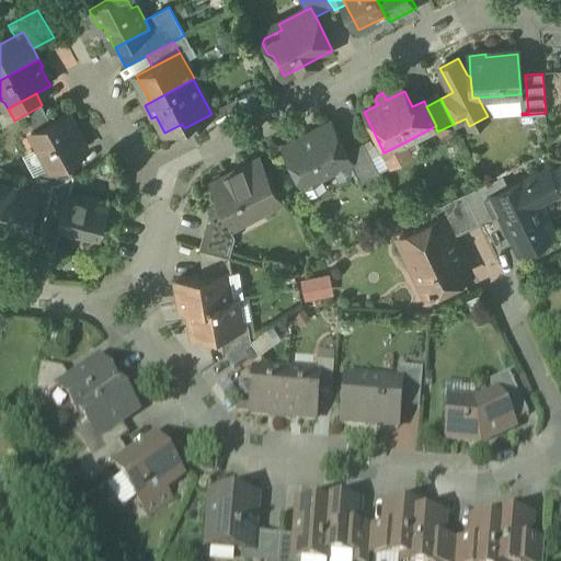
[(238,100),(220,110),(219,114),(213,117),(216,125),(244,111),(238,100)]
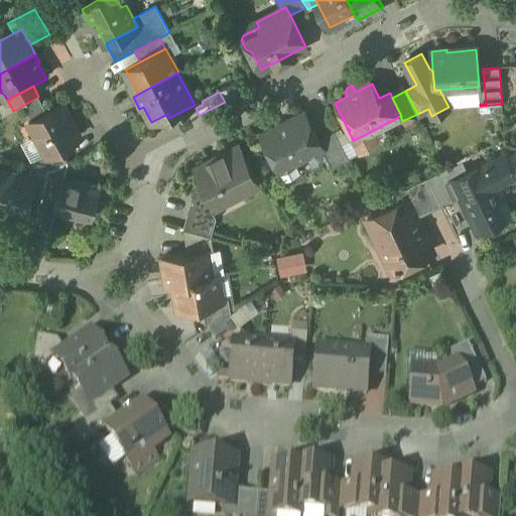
[(62,105),(28,123),(45,154),(46,155),(60,147),(80,137),(62,105)]
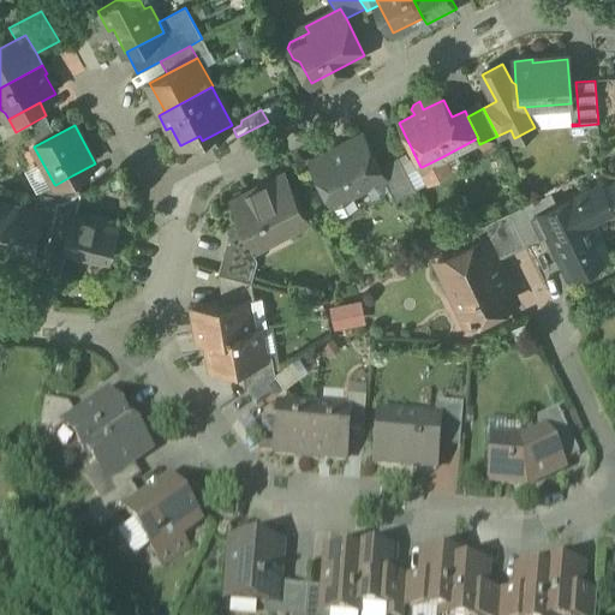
[(363,135),(311,161),(333,203),(351,193),(383,177),(384,175),(380,166),(363,135)]
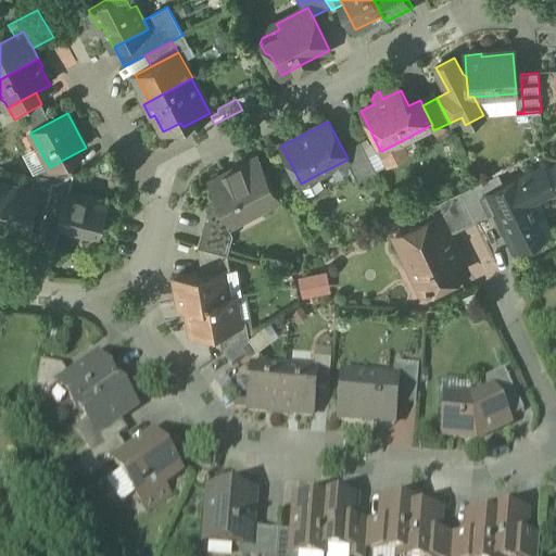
[(359,141),(343,150),(348,159),(346,160),(357,181),(376,173),(359,141)]
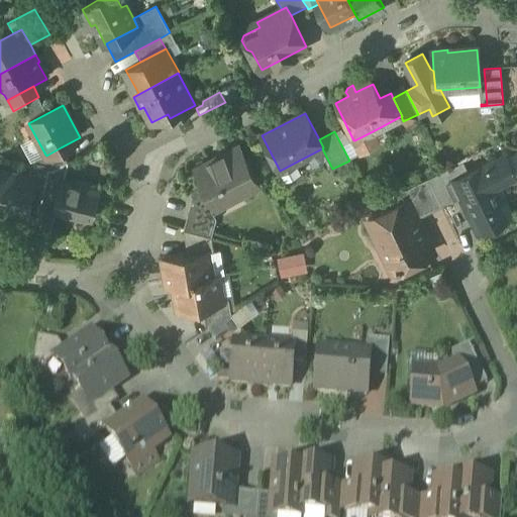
[(373,131),(354,140),(360,152),(379,143),(373,131)]
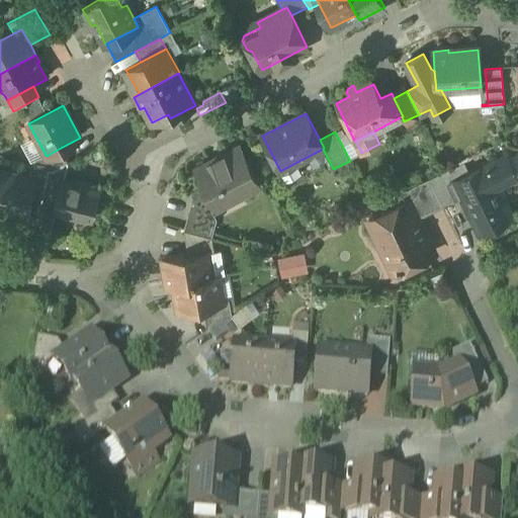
[(240,147),(196,169),(202,182),(214,205),(240,192),(242,196),(260,187),(240,147)]
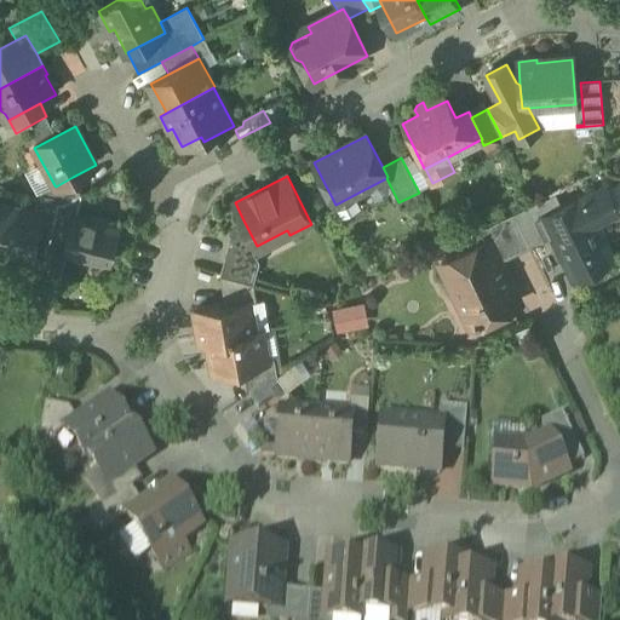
[(73,177),(56,187),(55,185),(42,191),(40,199),(57,202),(63,204),(81,194),(73,177)]
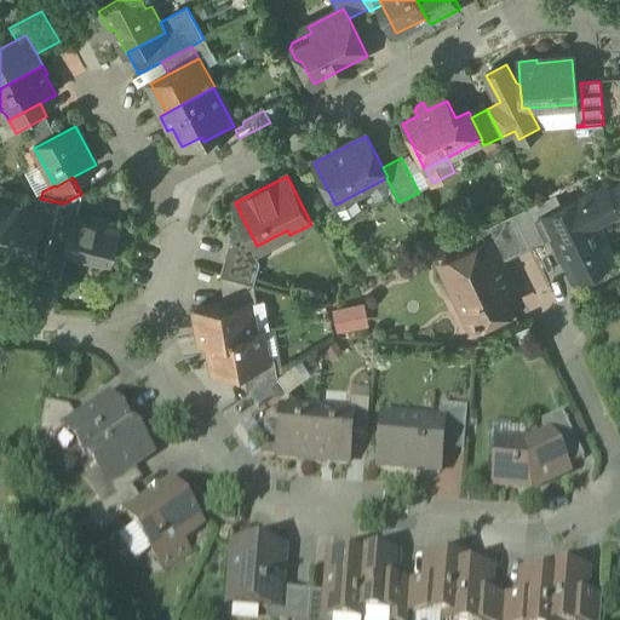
[(354,195),(336,205),(343,217),(360,208),(354,195)]
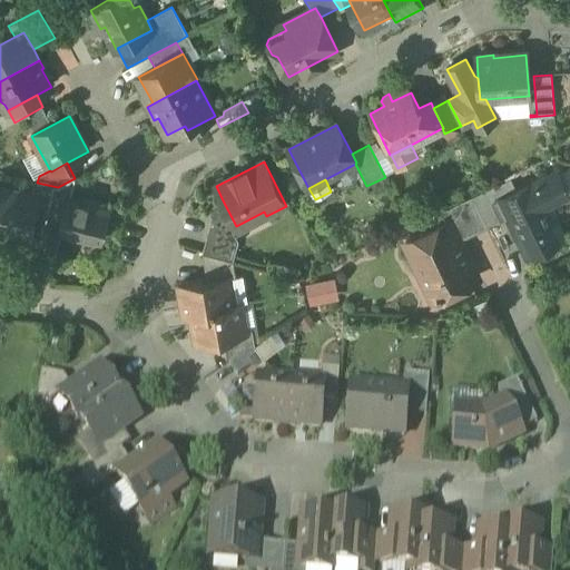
[(52,186),(37,183),(35,196),(37,197),(32,218),(46,220),(50,202),(52,186)]
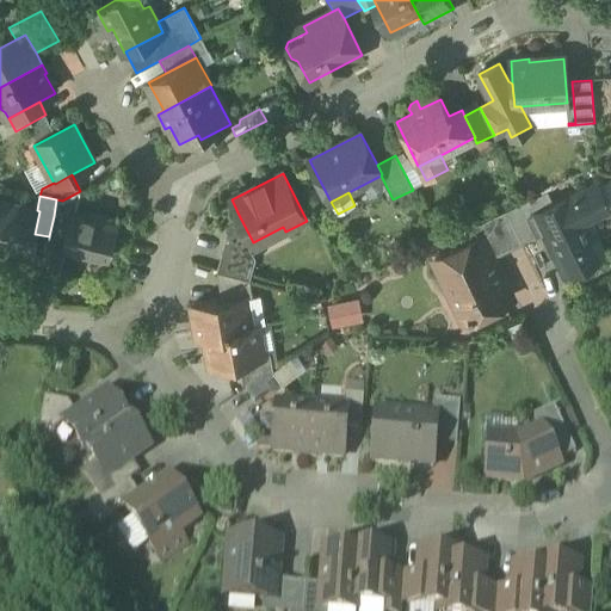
[(37,210),(0,202),(0,248),(31,255),(35,234),(39,211),(37,210)]
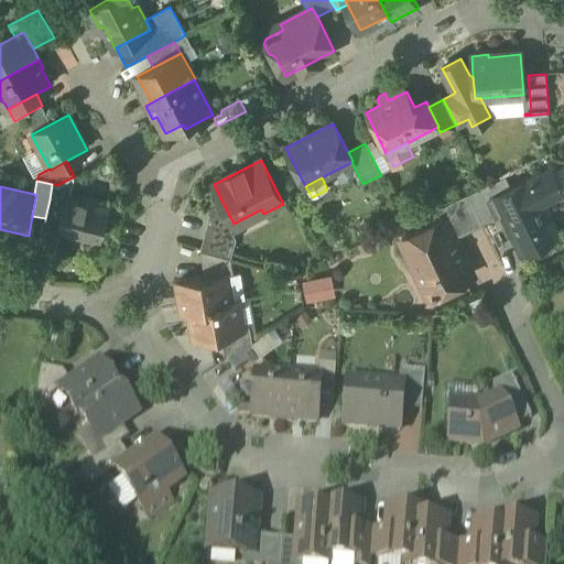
[(496,217),(481,187),(467,195),(481,225),(496,217)]
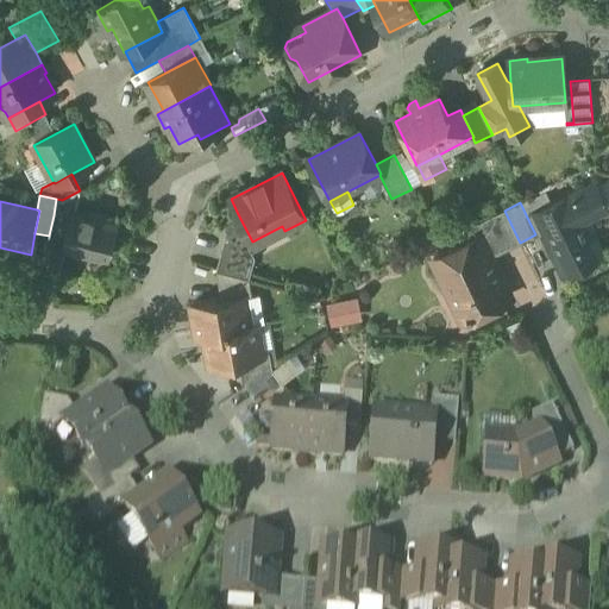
[(504,211),(472,226),(478,238),(481,237),(490,257),(520,243),(504,211)]
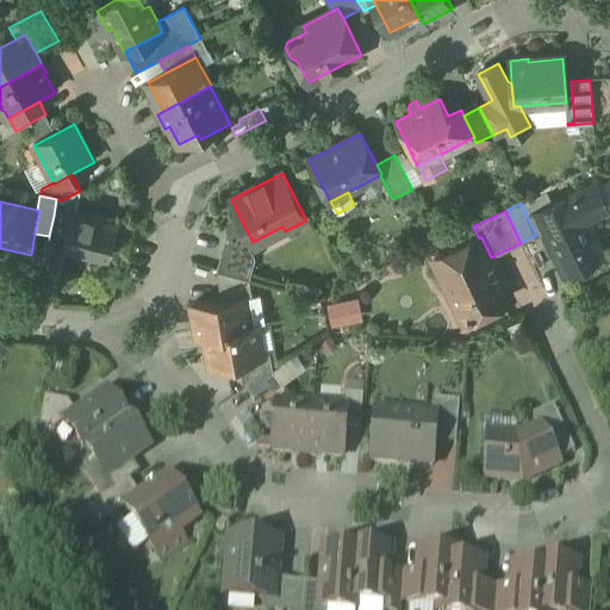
[(562,222),(584,266),(604,256),(583,211),(562,222)]
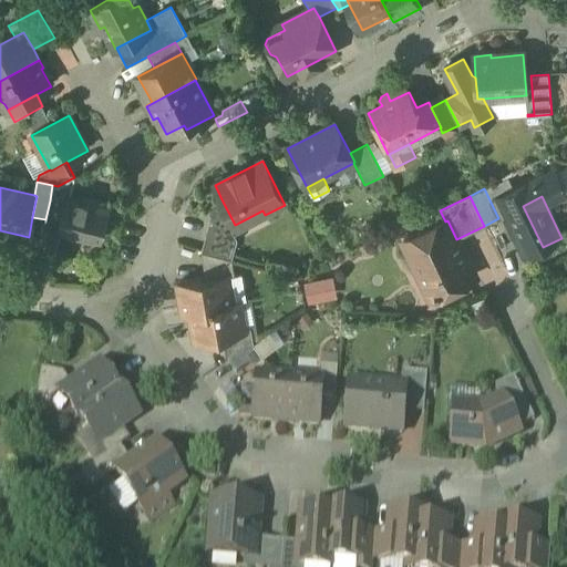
[(109,208),(66,197),(64,205),(57,232),(61,233),(100,243),(109,208)]
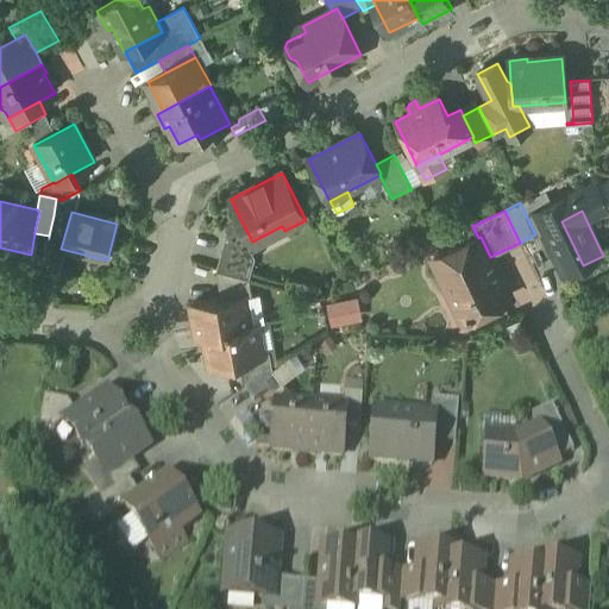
[(238,214),(227,220),(224,231),(227,232),(217,271),(249,280),(255,258),(248,244),(252,242),(238,214)]
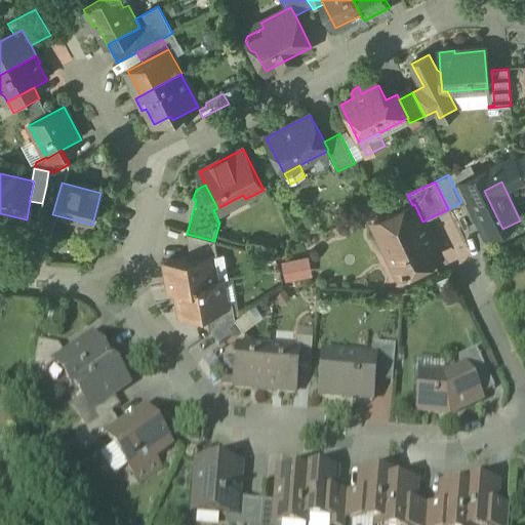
[(42,203),(36,233),(50,237),(56,215),(52,214),(59,190),(46,186),(42,203)]
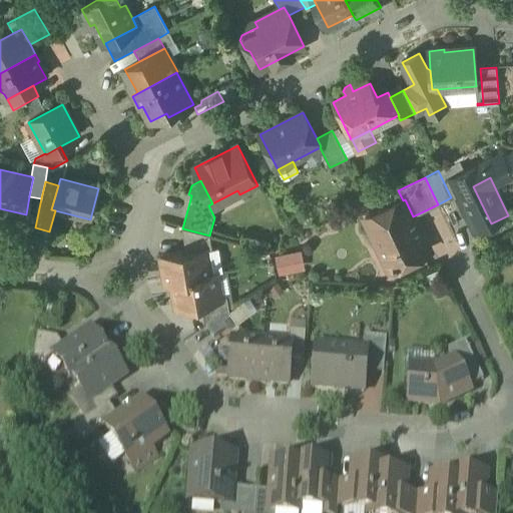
[(491,223),(473,186),(456,194),(475,231),(491,223)]
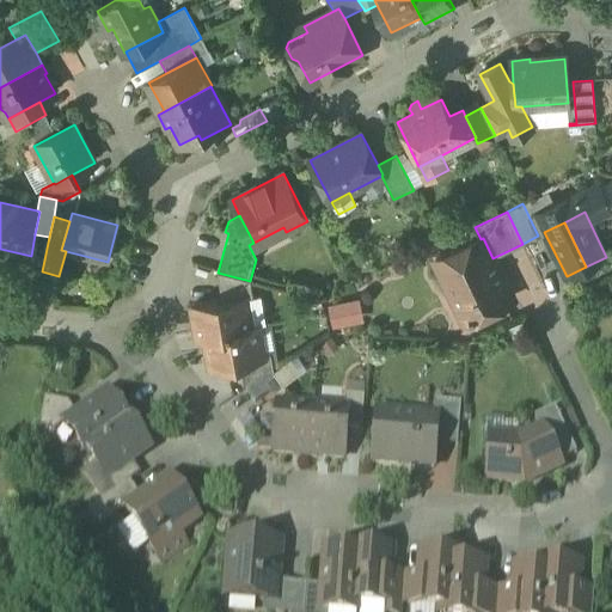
[(481,239),(435,261),(465,322),(478,314),(484,317),(495,311),(497,306),(512,299),(493,258),(483,238),(481,239)]
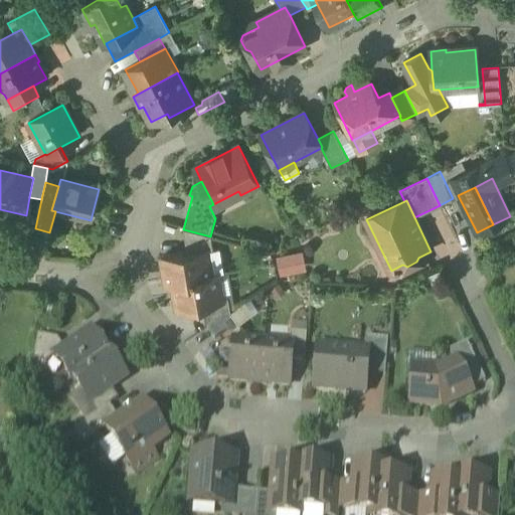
[(183,229),(182,229),(187,254),(206,251),(206,252),(213,251),(210,236),(183,229)]
